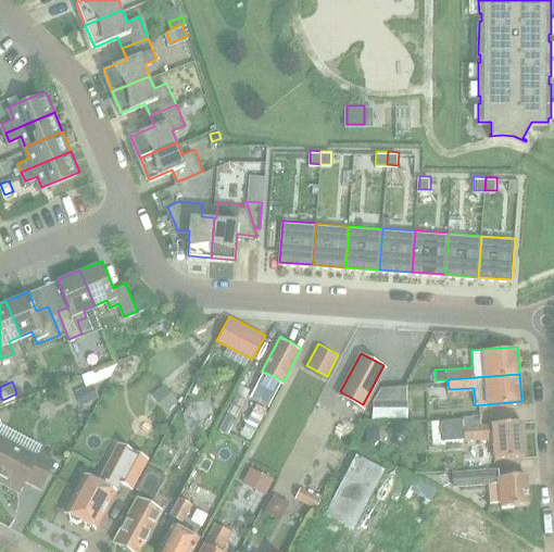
[(164,381),(152,391),(165,406),(177,397),(164,381)]
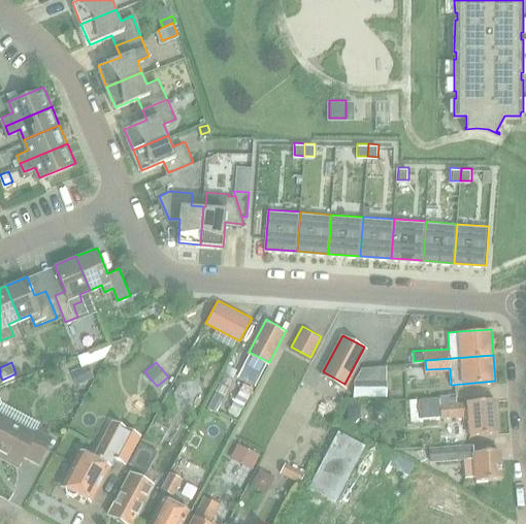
[(89,363),(72,370),(78,382),(94,374),(89,363)]
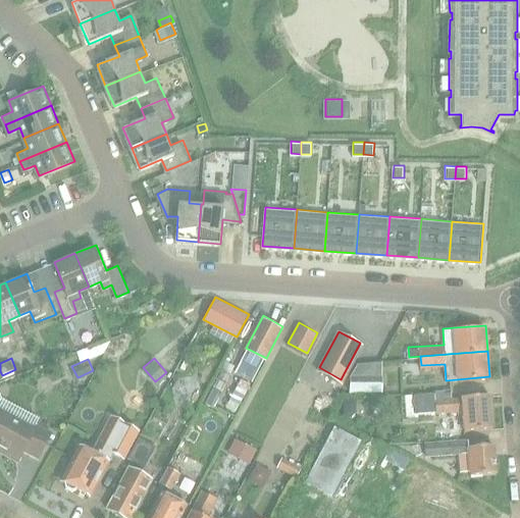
[(176,379),(189,383),(194,370),(182,365),(176,379)]
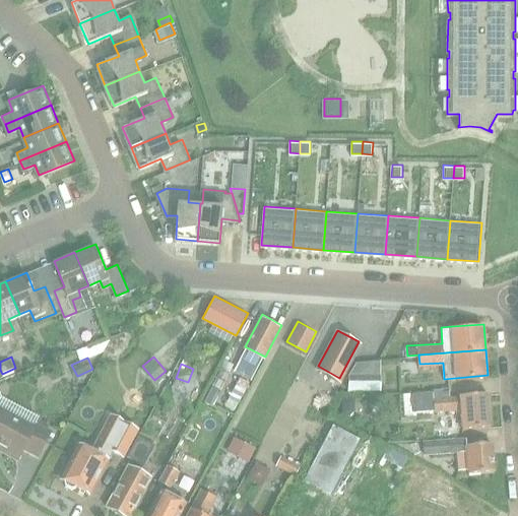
[(381,373),(350,373),(350,389),(381,389),(381,373)]
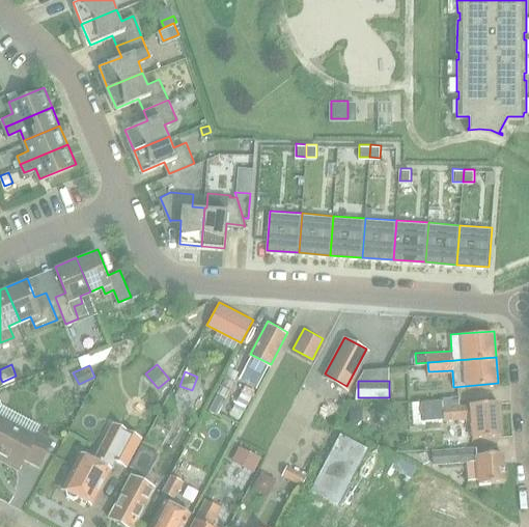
[(246,383),(230,412),(241,417),(255,388),(246,383)]
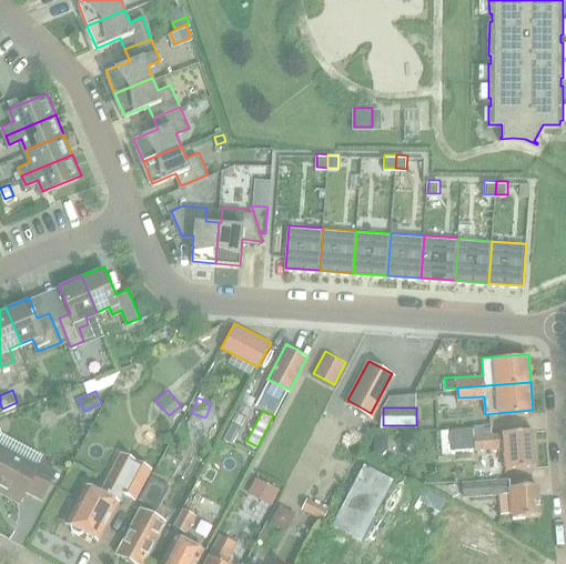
[(230,423),(223,436),(231,441),(238,427),(230,423)]
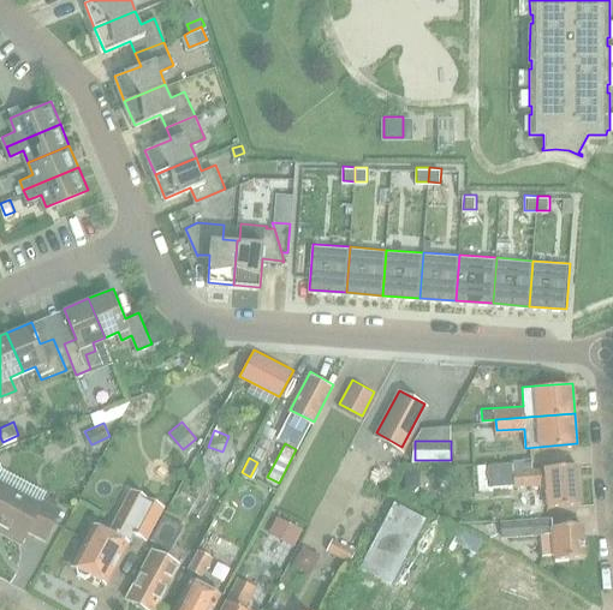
[(513,459),(513,461),(515,483),(515,484),(547,482),(548,503),(583,501),(579,461),(534,465),(534,458),(513,459)]
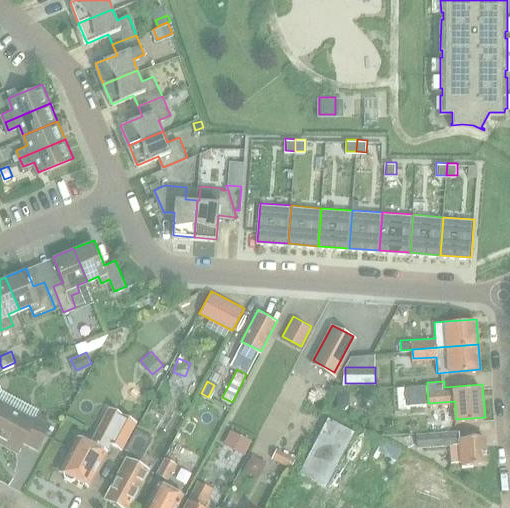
[(427,384),(409,385),(410,403),(428,402),(427,384)]
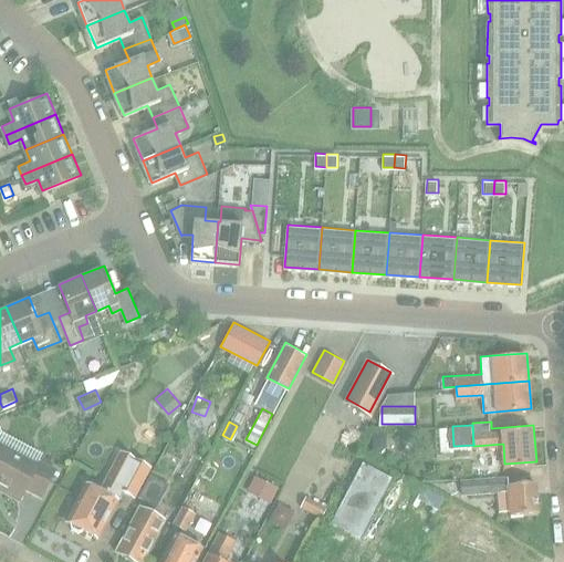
[(388,429),(375,429),(375,447),(383,447),(387,444),(388,429)]
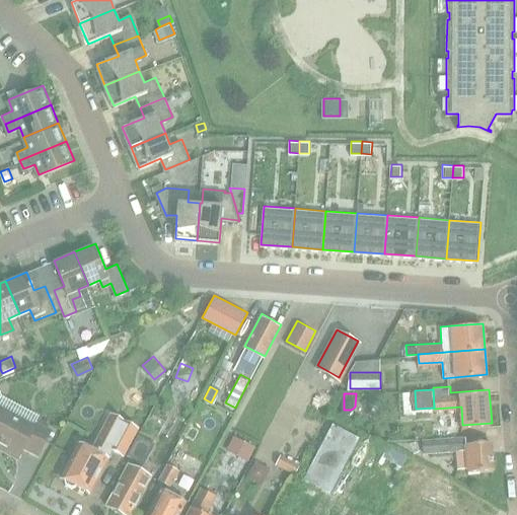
[(0,442),(6,446),(4,449),(18,456),(24,446),(39,453),(52,429),(37,421),(35,424),(0,406),(0,442)]
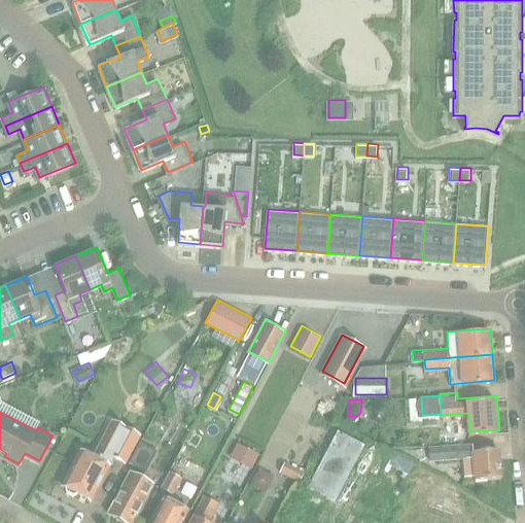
[(94,455),(82,449),(64,483),(67,485),(68,488),(75,492),(78,490),(91,497),(114,454),(126,460),(140,433),(113,419),(94,455)]
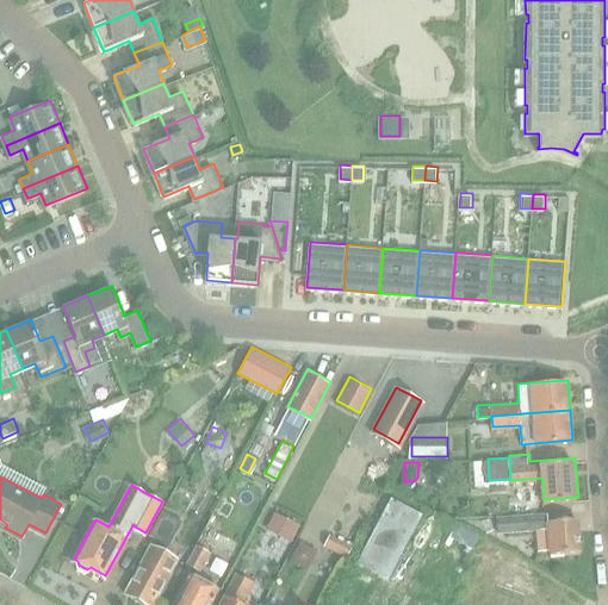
[(391,496),(358,560),(389,575),(421,512),(391,496)]
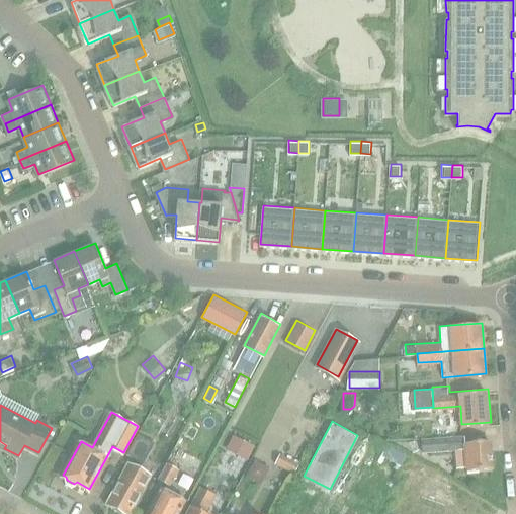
[(178,422),(169,448),(186,453),(194,427),(178,422)]
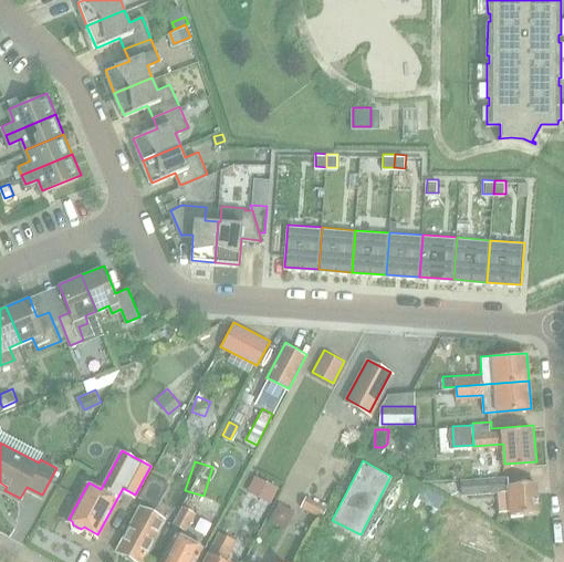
[(142,507),(117,551),(137,561),(142,561),(166,520),(154,513),(163,497),(170,484),(152,472),(139,495),(146,499),(142,507)]
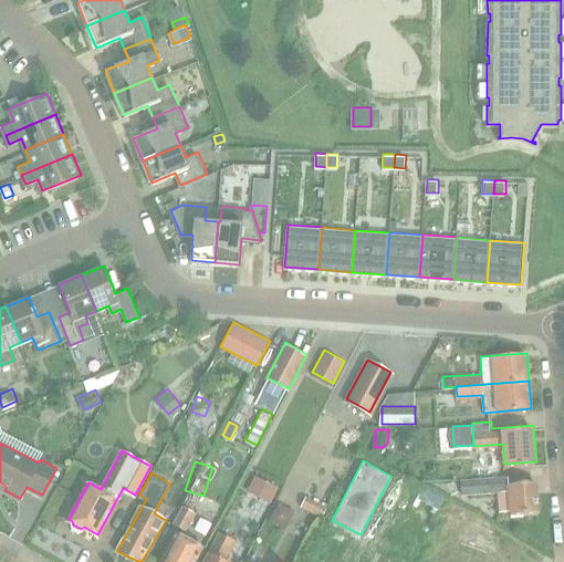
[(278,485),(259,475),(252,488),(270,498),(278,485)]
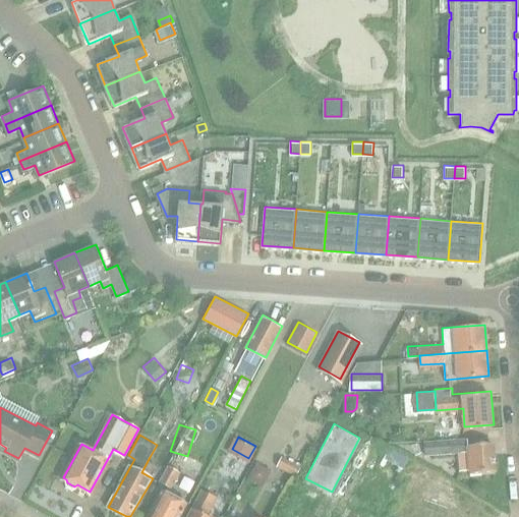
[(495,442),(469,443),(469,438),(425,441),(425,452),(460,450),(461,468),(471,467),(471,471),(497,470),(495,442)]
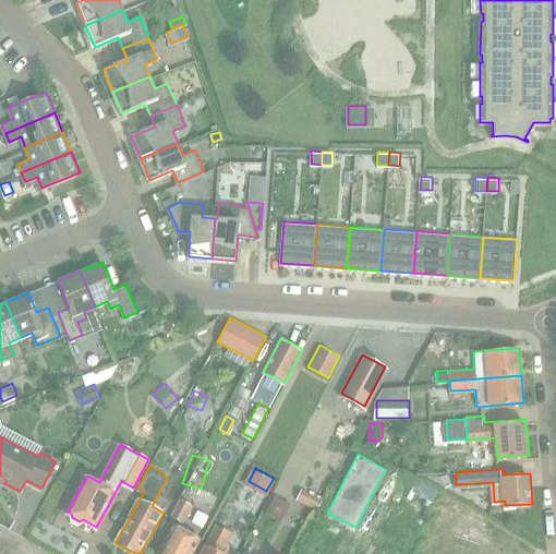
[(279,512),(288,493),(273,485),(263,504),(279,512)]
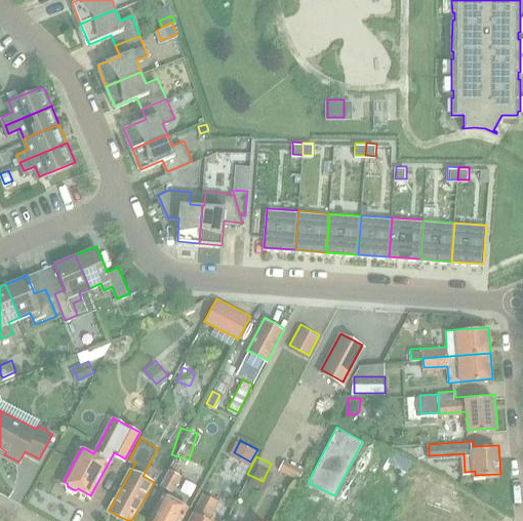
[(285,457),(281,466),(298,476),(304,467),(285,457)]
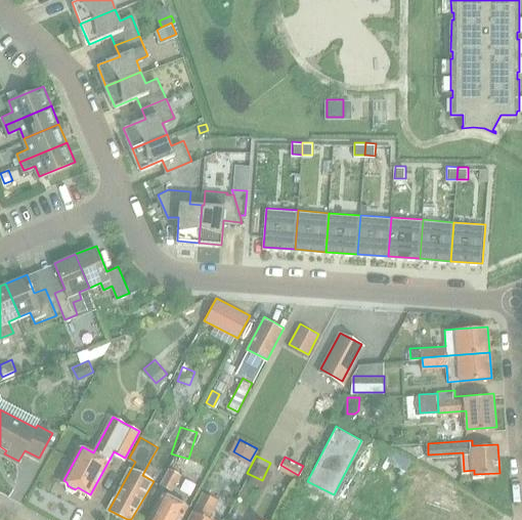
[(173,487),(180,472),(171,467),(163,482),(173,487)]
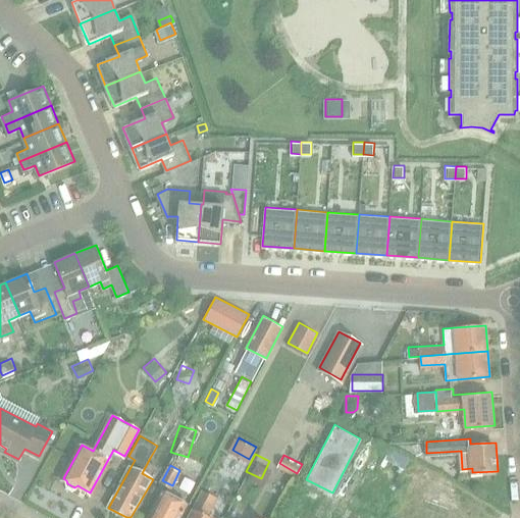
[(439,517),(463,517),(475,495),(416,466),(401,499),(439,517)]
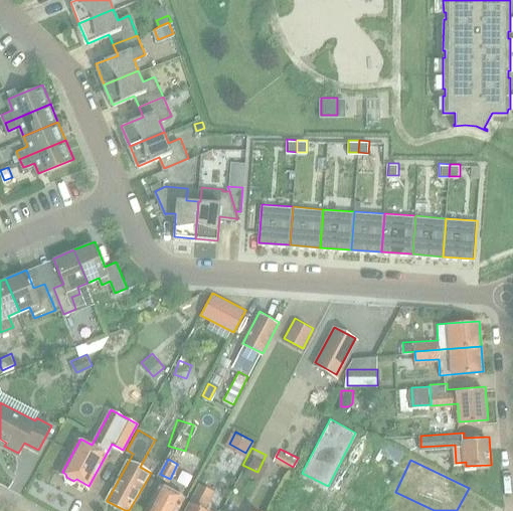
[(215,490),(200,482),(184,510),(207,510),(204,509),(215,490)]
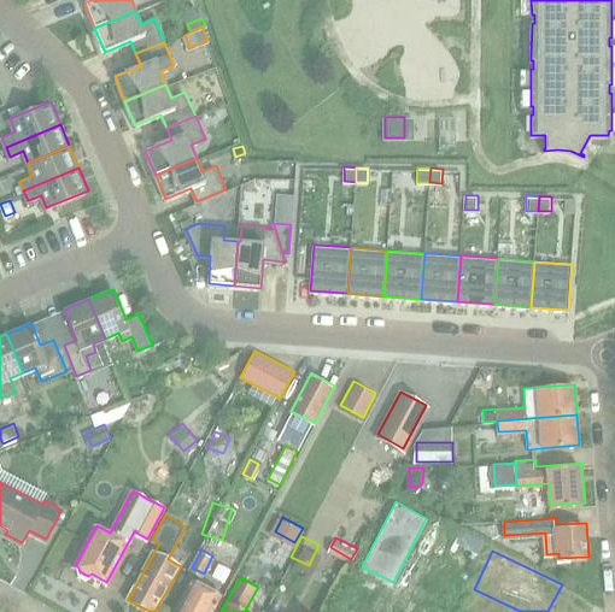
[(174,611),(211,611),(222,594),(193,578),(174,611)]
